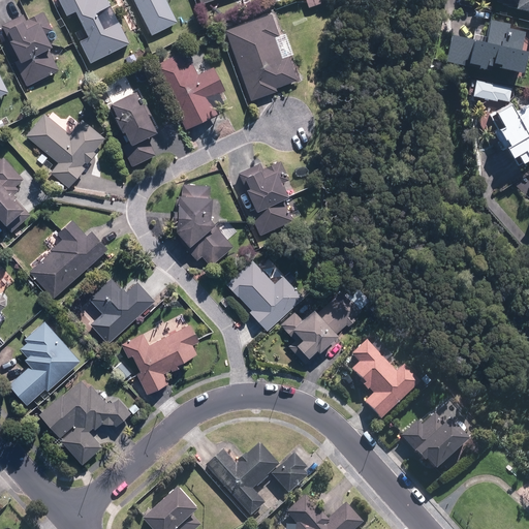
[(78,41),(88,63),(129,43),(119,20),(102,28),(96,13),(110,7),(106,0),(57,0),(65,17),(74,12),(87,37),(78,41)]
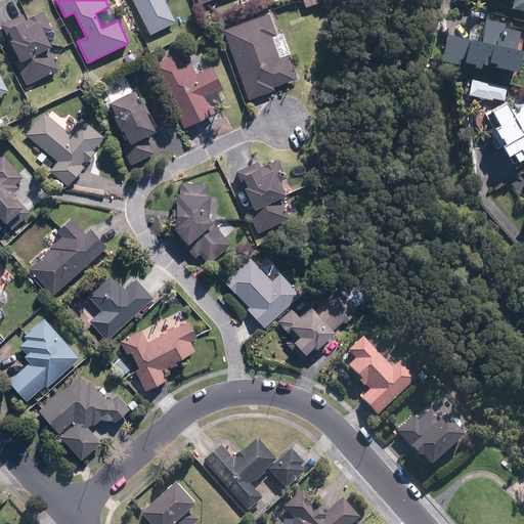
[(131,0),(149,36),(175,23),(164,0),(131,0)]
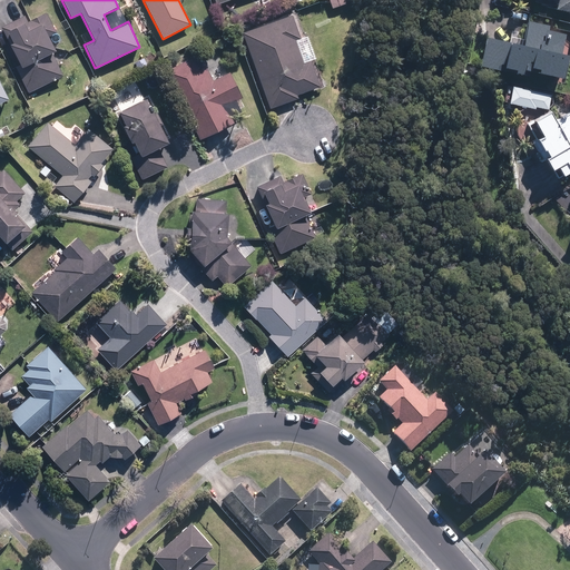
[(569,0),(554,0),(553,9),(569,11),(569,0)]
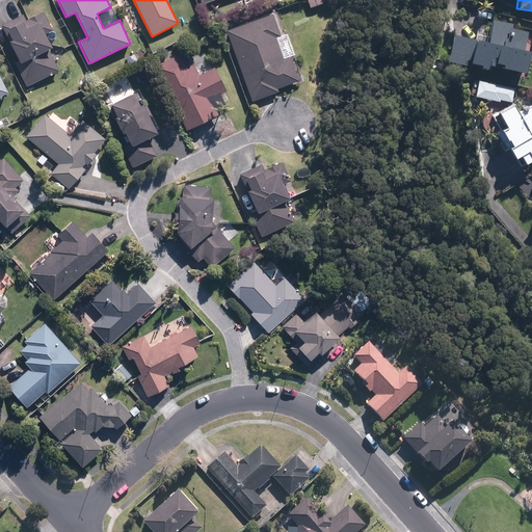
[(16,64),(26,85),(58,71),(48,49),(52,48),(46,34),(53,31),(44,11),(26,21),(23,15),(1,25),(6,35),(8,34),(10,40),(7,42),(18,63),(16,64)]
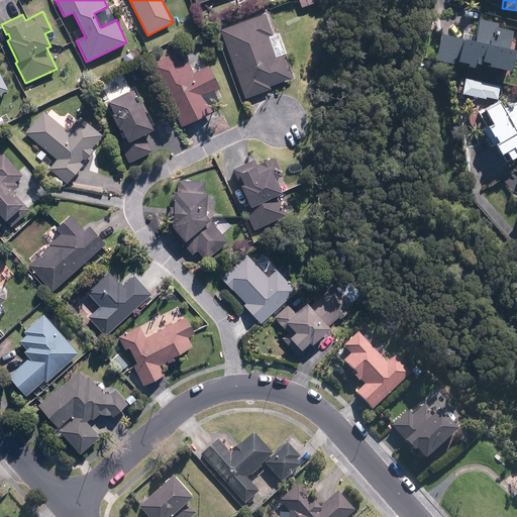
[(264,13),(219,29),(244,99),(270,90),(269,86),(290,78),(280,53),(276,55),(269,36),(272,35),(264,13)]
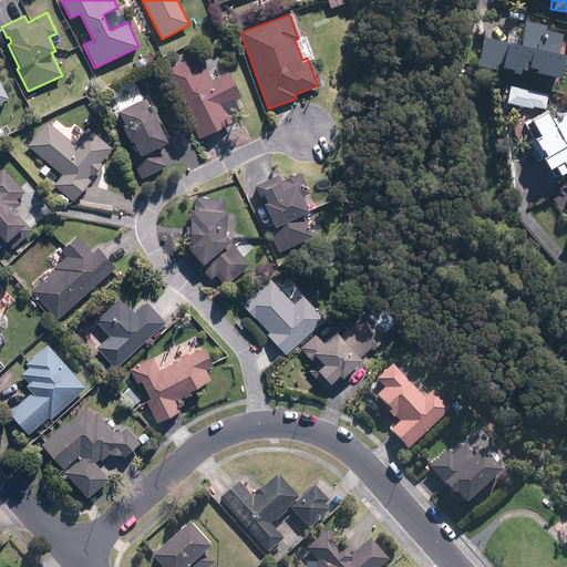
[(518,44),(483,37),(477,65),(497,70),(498,66),(511,70),(511,73),(518,74),(519,69),(557,78),(563,54),(557,53),(562,34),(544,30),(545,26),(524,21),(518,44)]
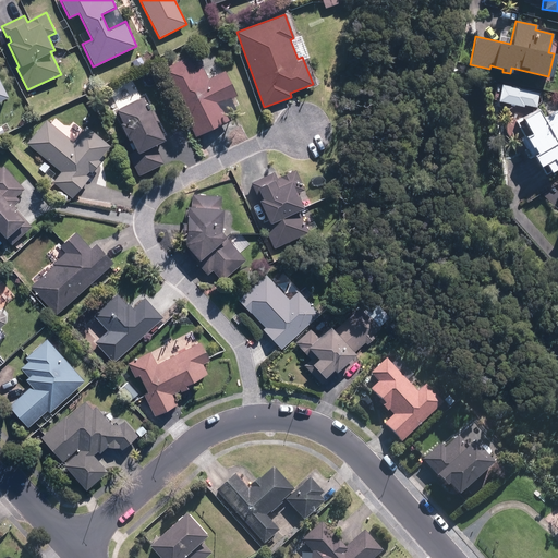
[(193,52),(158,72),(196,136),(227,119),(218,104),(235,94),(222,72),(209,80),(193,52)]
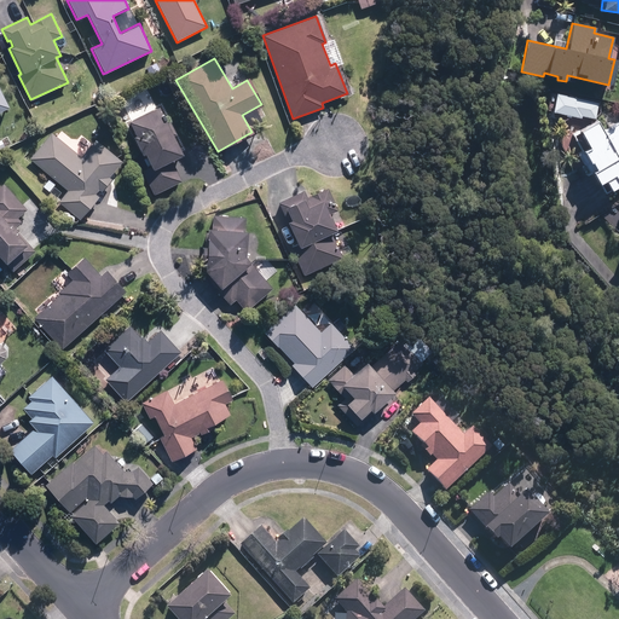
[(180,155),(165,121),(160,122),(157,116),(160,114),(156,108),(127,121),(134,136),(132,137),(142,157),(144,156),(150,168),(143,172),(154,195),(184,180),(173,158),(180,155)]
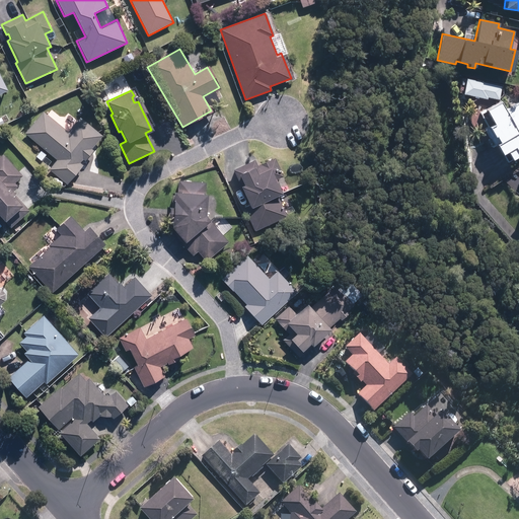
[(518,101),(506,109),(501,100),(484,110),(493,126),(489,129),(493,137),(495,136),(498,142),(495,144),(501,155),(506,152),(511,160),(518,155),(517,152),(518,151),(518,101)]
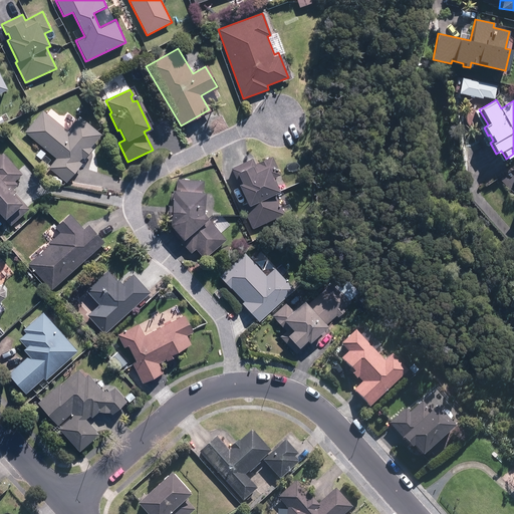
[(62,115),(52,107),(47,113),(42,108),(22,131),(42,148),(35,156),(40,161),(48,152),(56,158),(48,167),(65,182),(94,149),(91,147),(101,136),(69,107),(62,115)]
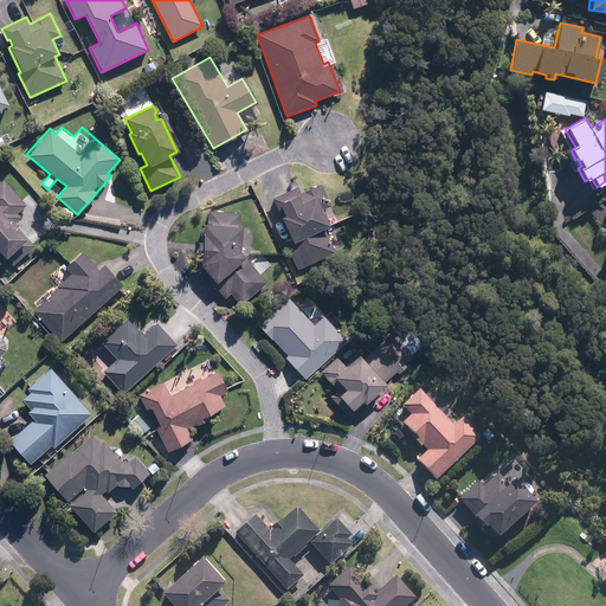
[(34,245),(14,223),(21,217),(18,213),(27,206),(4,179),(0,181),(0,252),(11,265),(34,245)]
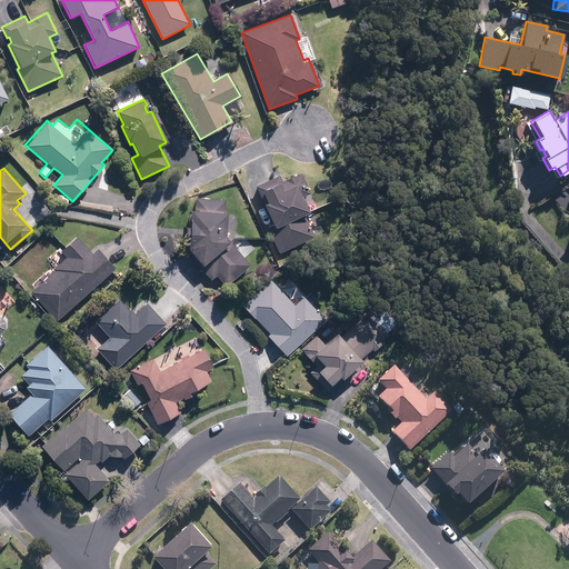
[(279,177),(256,186),(265,202),(261,205),(271,225),(266,228),(279,255),(313,237),(305,213),(307,212),(298,189),(307,185),(301,173),(281,182),(279,177)]
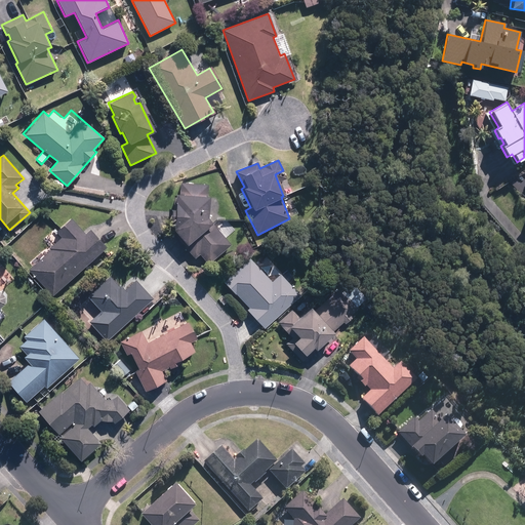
[(180,194),(174,194),(172,230),(190,249),(188,251),(195,258),(199,254),(208,264),(231,243),(206,217),(206,183),(182,182),(180,194)]
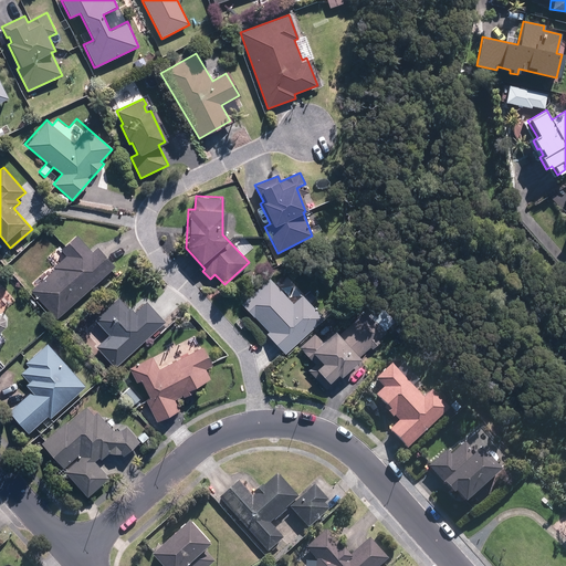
[(56,320),(114,265),(96,247),(92,251),(75,233),(59,250),(64,255),(52,268),(54,270),(31,292),(56,320)]
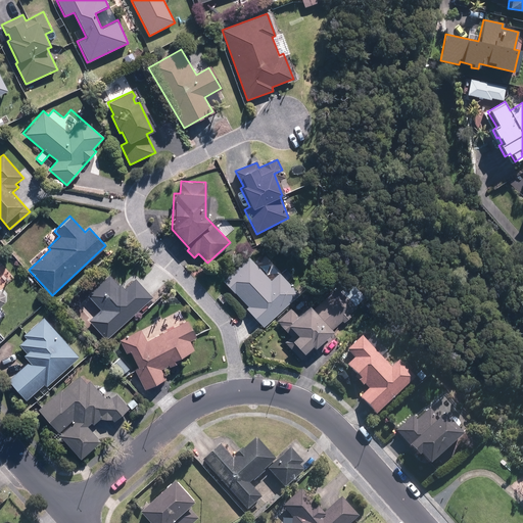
[(245,308),(260,324),(246,338),(251,344),(266,330),(264,327),(299,294),(278,273),(272,280),(247,255),(223,281),(247,306),(245,308)]
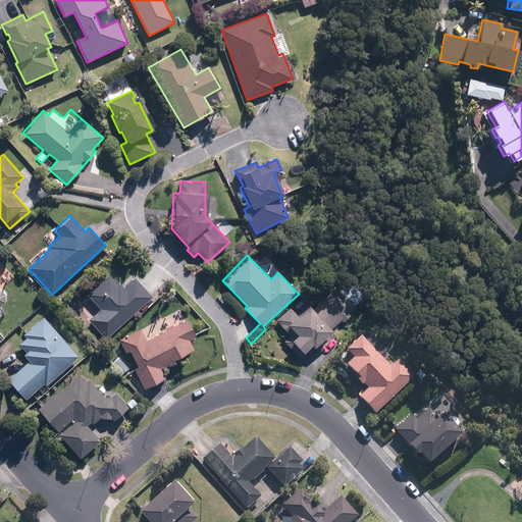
[(107,340),(151,297),(134,277),(122,289),(108,273),(86,295),(99,309),(88,320),(107,340)]
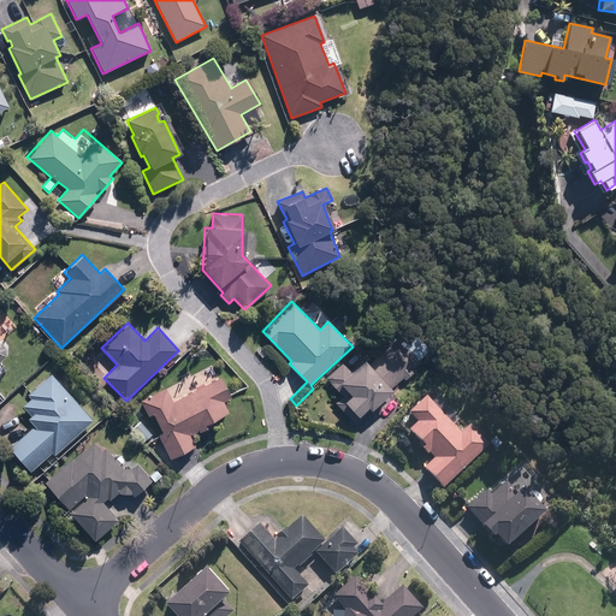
[(416,359),(428,349),(412,329),(400,338),(416,359)]
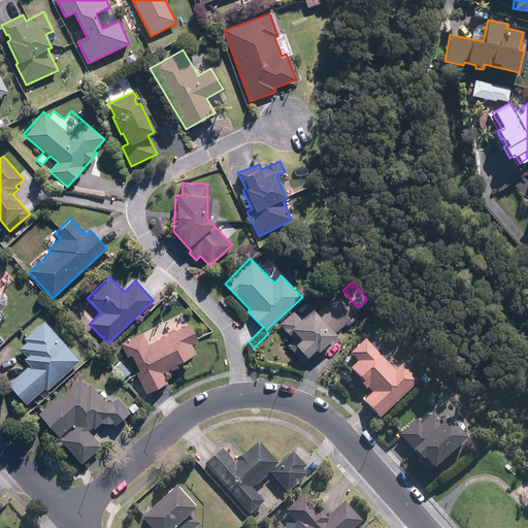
[(299,317),(294,309),(277,324),(288,335),(292,331),(298,338),(293,342),(305,357),(314,350),(316,352),(335,334),(335,333),(344,324),(345,326),(355,318),(354,317),(357,312),(338,292),(315,312),(310,307),(299,317)]
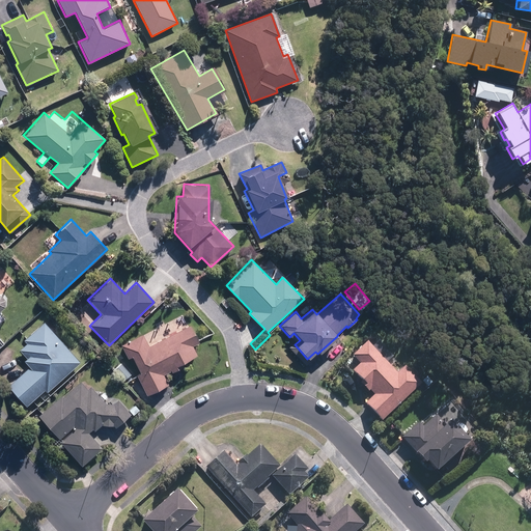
[(81,362),(43,323),(24,341),(26,343),(19,351),(26,359),(23,361),(28,366),(7,387),(27,407),(45,390),(47,393),(81,362)]
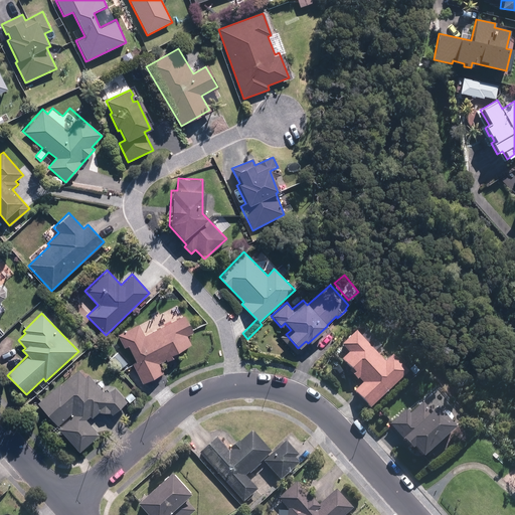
[(193,333),(183,315),(144,335),(139,325),(118,335),(125,348),(127,346),(135,362),(132,363),(143,384),(163,374),(157,363),(164,360),(165,362),(173,359),(171,354),(191,344),(187,336),(193,333)]
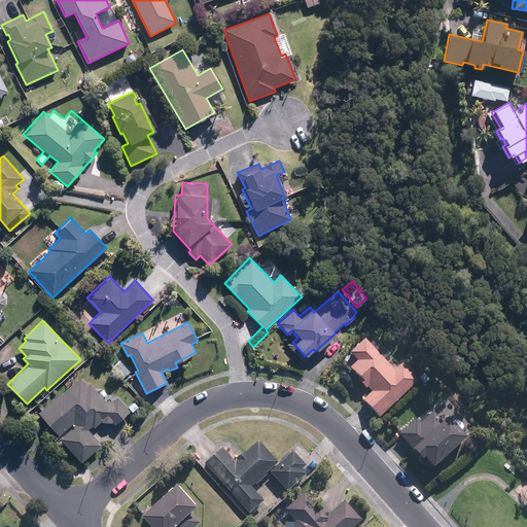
[(379,418),(418,380),(401,363),(394,371),(363,340),(348,355),(355,362),(349,369),(363,383),(360,385),(366,390),(369,388),(372,391),(362,400),(379,418)]
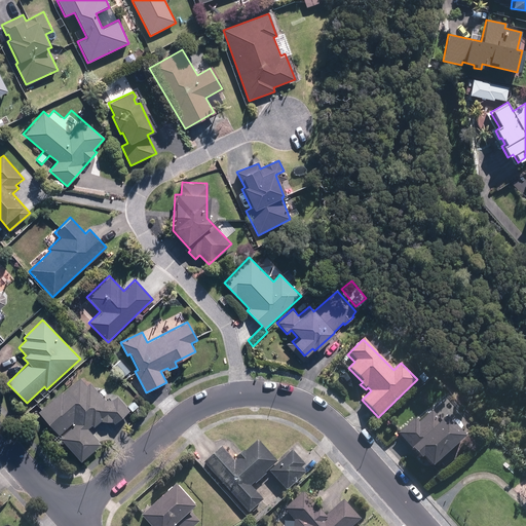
[(86,385),(79,378),(64,392),(62,390),(38,412),(59,436),(58,437),(80,461),(100,443),(87,428),(91,425),(94,428),(101,422),(116,423),(127,412),(129,414),(133,412),(113,391),(109,396),(103,388),(99,392),(89,382),(86,385)]
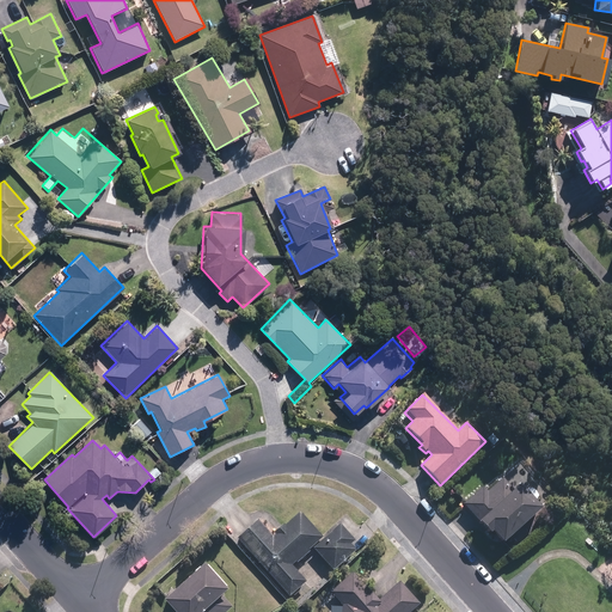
[(502,544),(539,508),(525,494),(522,496),(514,488),(513,489),(501,477),(487,491),(482,487),(463,506),(478,521),(477,522),(489,536),(491,533),(502,544)]
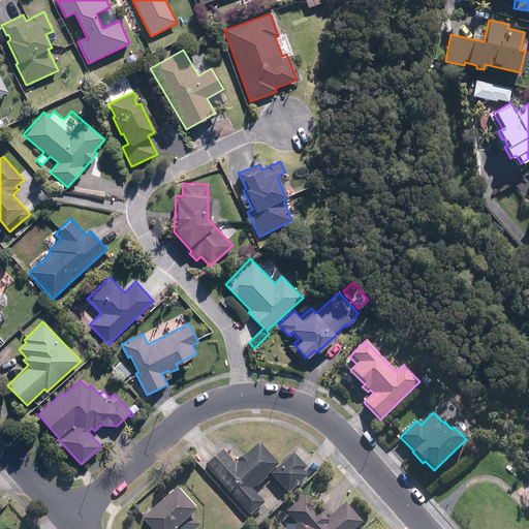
[(222,449),(205,465),(249,517),(265,503),(252,490),(270,474),(287,494),(308,476),(303,470),(306,467),(293,453),(278,466),(258,443),(246,455),(244,454),(235,463),(222,449)]
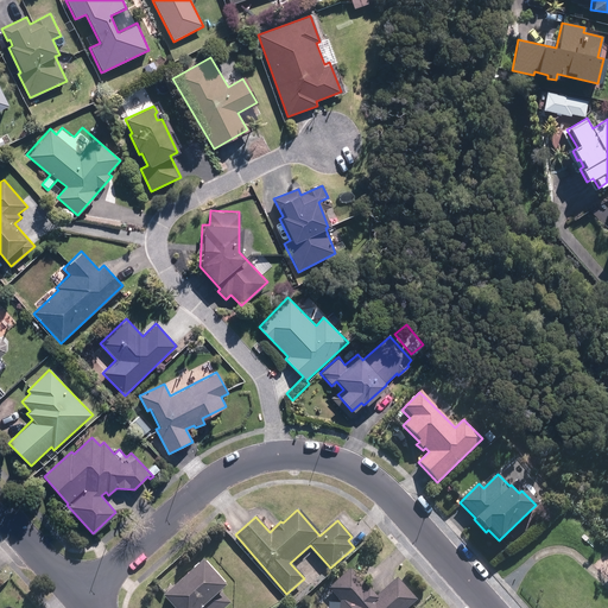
[(223,588),(201,563),(162,599),(170,607),(225,607),(230,602),(220,591),(223,588)]
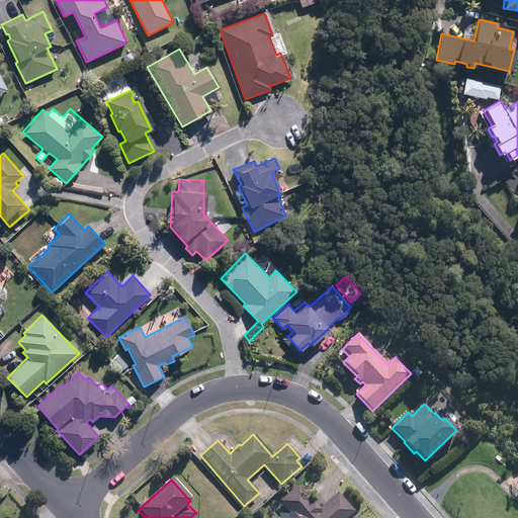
[(347,517),(354,512),(333,488),(317,502),(300,483),(279,502),(288,513),(288,517),(347,517)]
